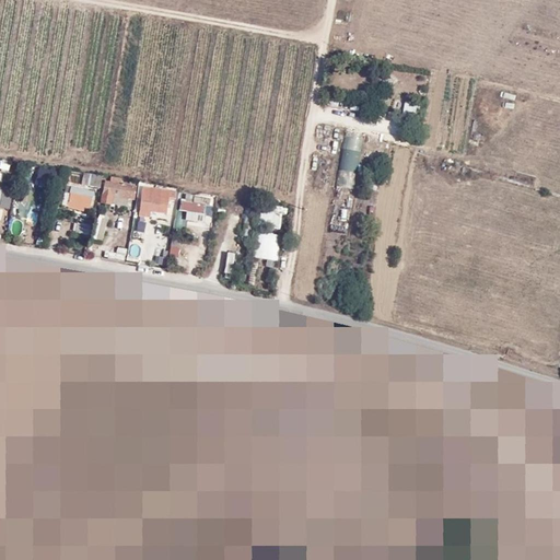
[(412,116),(415,106),(405,104),(401,114),(412,116)]
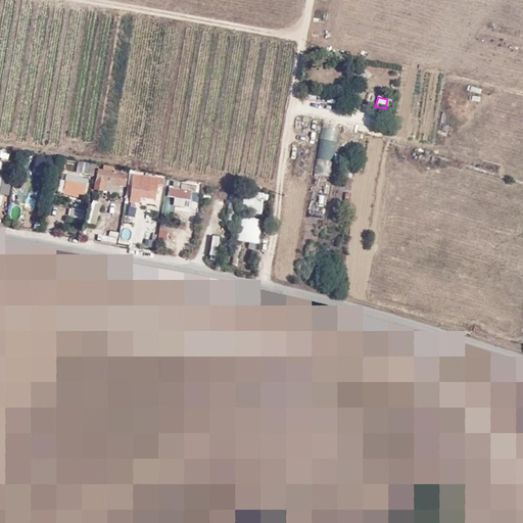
[(319,123),(317,157),(333,159),(336,124),(319,123)]
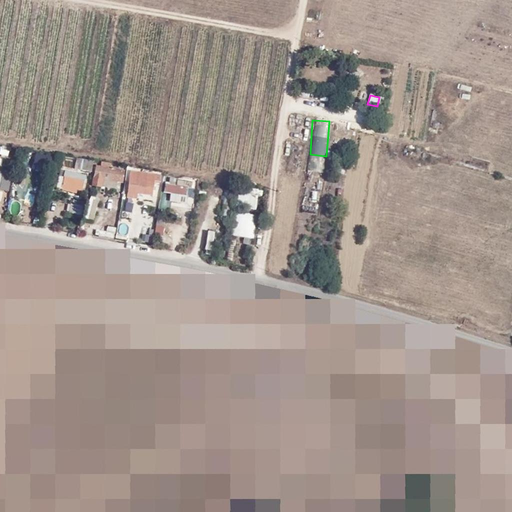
[(76,158),(74,168),(90,172),(93,161),(76,158)]
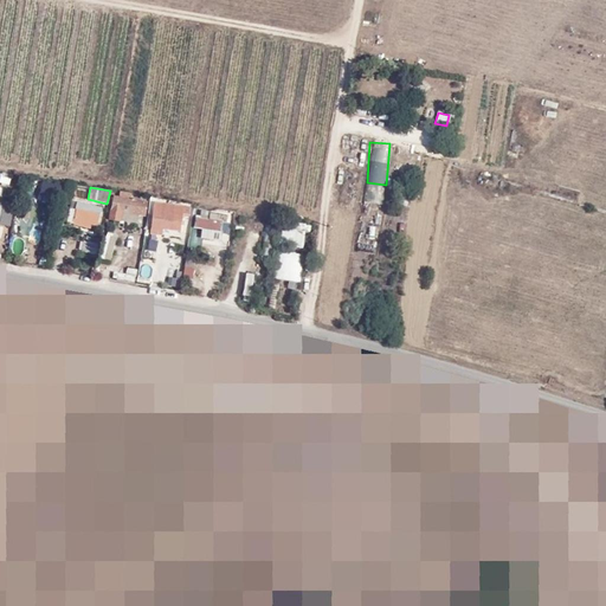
[(120,192),(120,197),(114,195),(111,210),(110,211),(108,220),(121,223),(121,221),(123,213),(140,217),(146,218),(149,202),(131,199),(133,194),(120,192)]
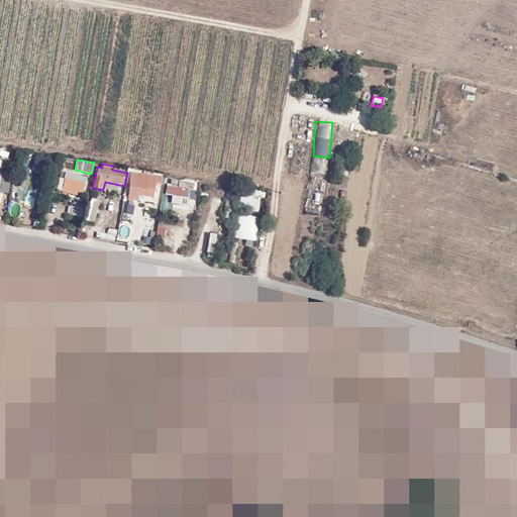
[(40,181),(44,172),(30,167),(27,177),(40,181)]
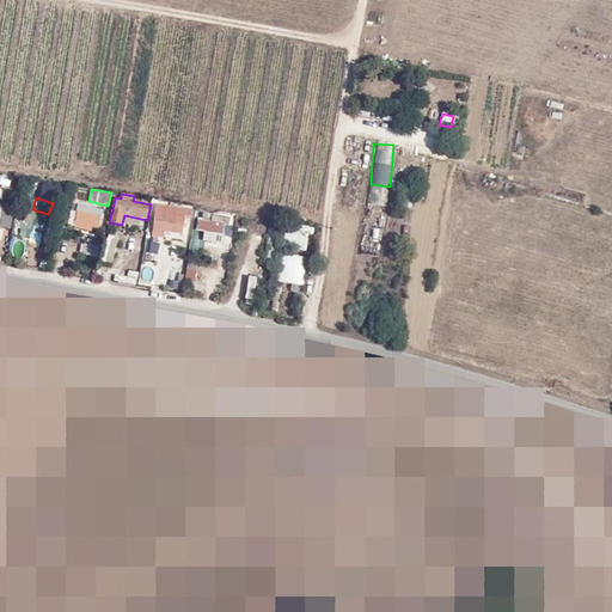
[(102,218),(104,209),(78,203),(77,212),(71,210),(68,225),(74,227),(92,232),(93,227),(98,228),(102,218)]
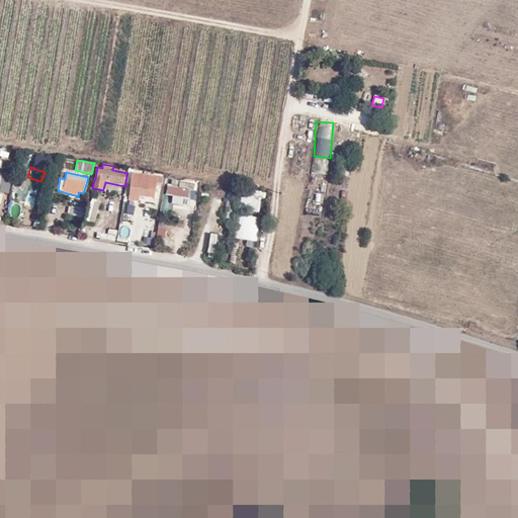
[(140,196),(155,198),(157,184),(162,184),(163,177),(132,173),(130,195),(140,196)]
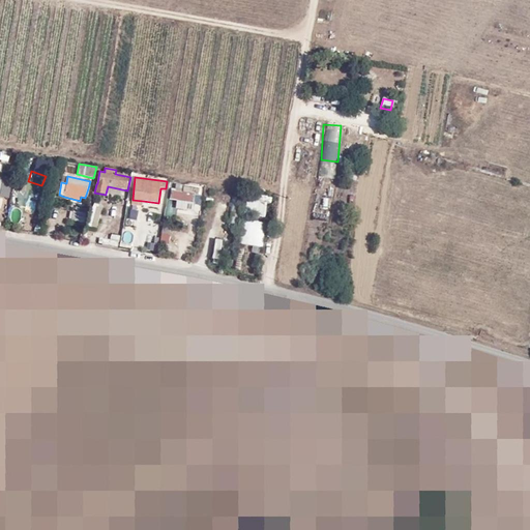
[(120,196),(122,189),(108,186),(106,194),(120,196)]
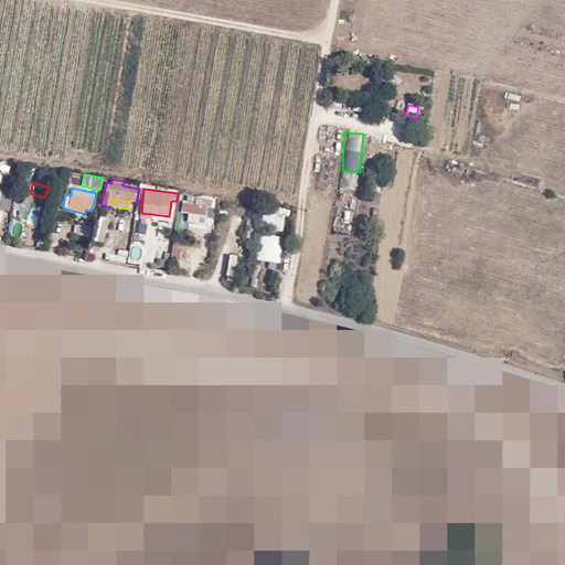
[(206,216),(208,208),(182,204),(181,213),(206,216)]
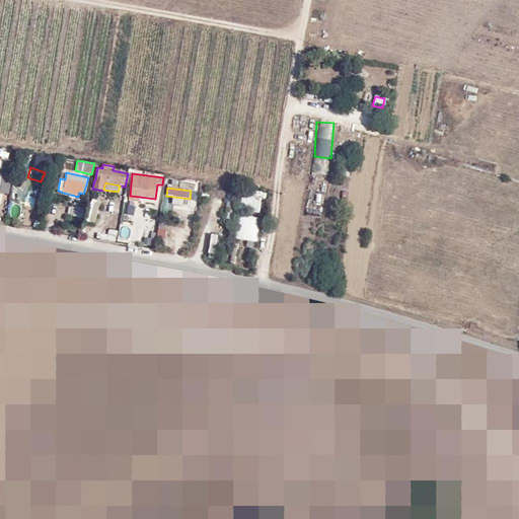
[(15,210),(34,212),(38,191),(17,189),(15,210)]
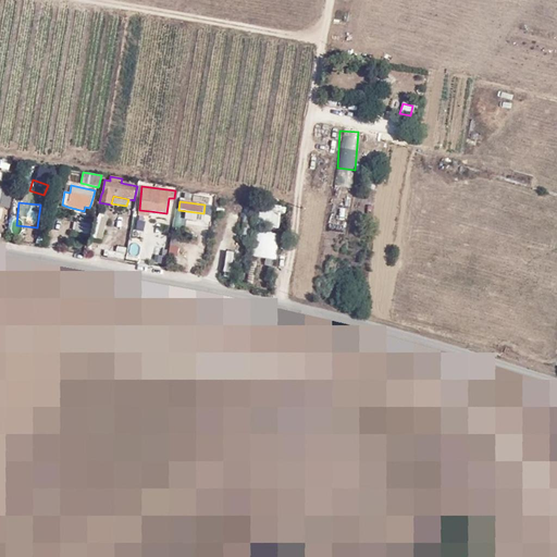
[(256,224),(277,229),(280,212),(259,209),(256,224)]
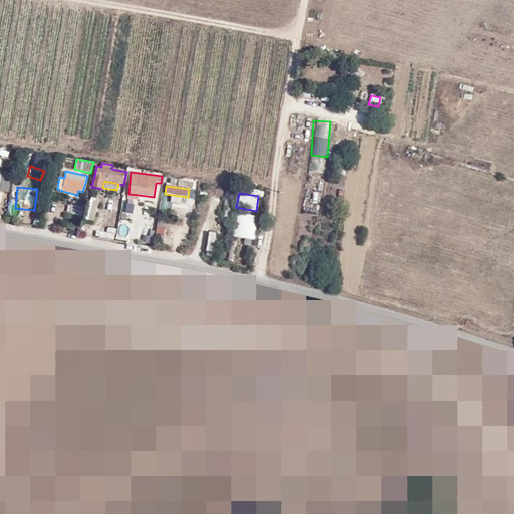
[(86,220),(94,221),(97,197),(88,196),(86,220)]
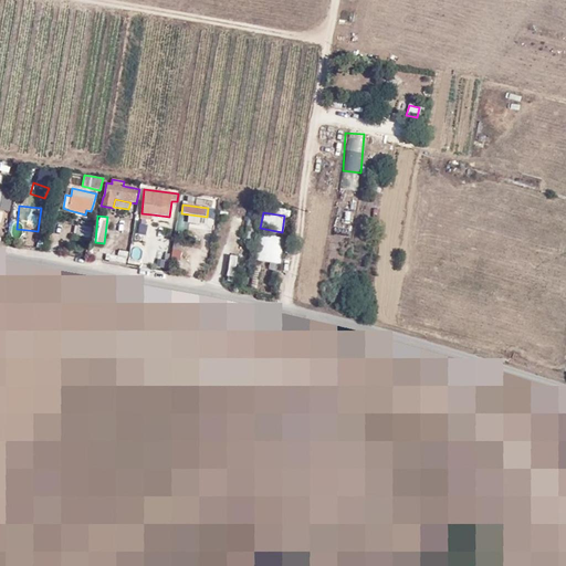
[(281,265),(285,239),(260,234),(254,261),(281,265)]
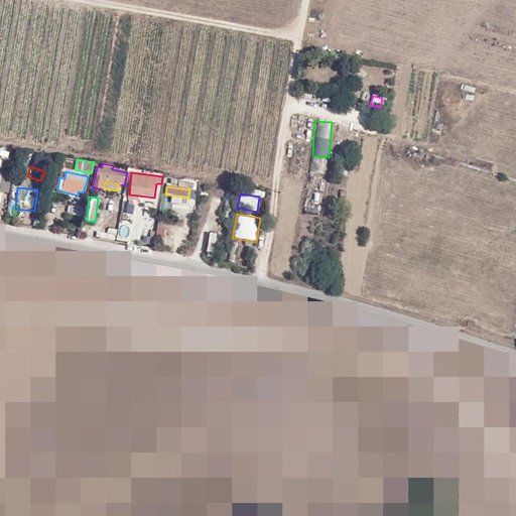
[(153,245),(156,231),(142,227),(139,242),(153,245)]
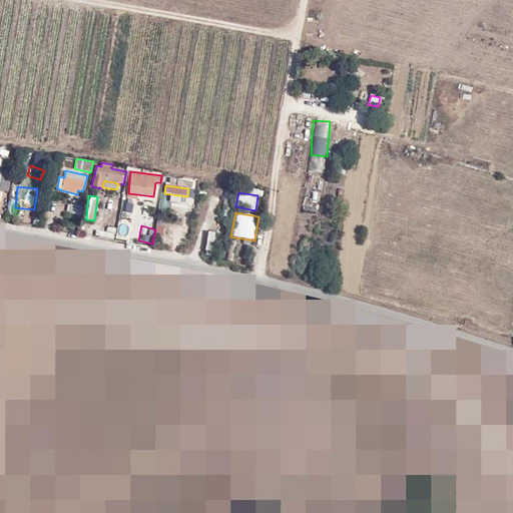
[(113,238),(114,229),(98,227),(97,236),(113,238)]
